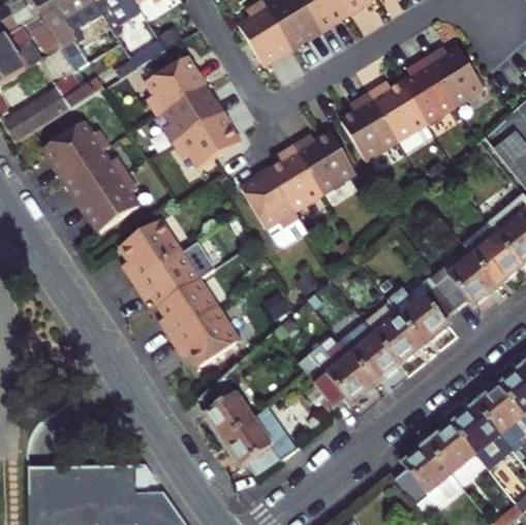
[(14,0),(16,2),(0,11),(0,40),(23,28),(30,23),(41,16),(31,0),(14,0)]
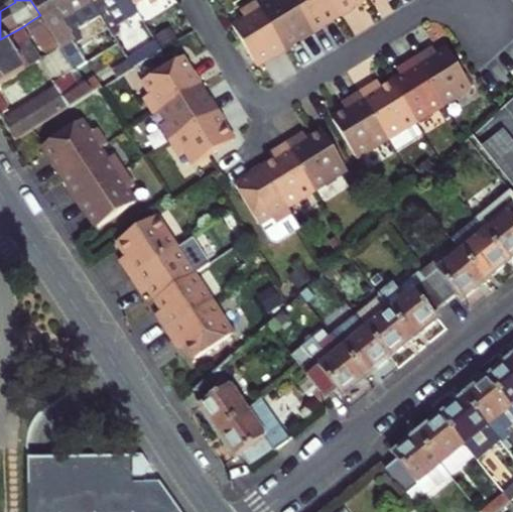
[(30,0),(40,15),(59,46),(74,69),(89,59),(75,36),(80,33),(78,30),(101,16),(91,0),(30,0)]
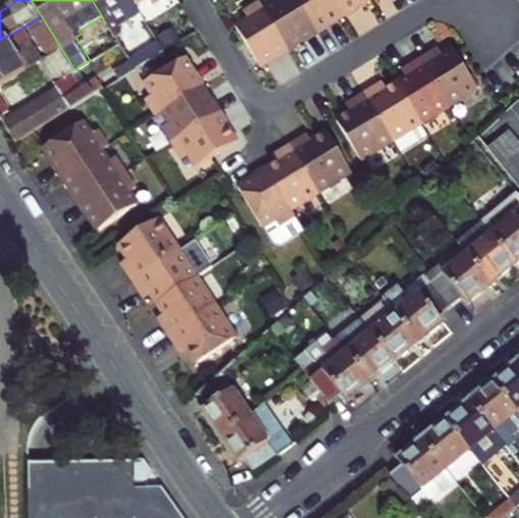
[(92,0),(102,16),(114,37),(121,33),(118,27),(126,20),(140,13),(133,2),(132,0),(92,0)]
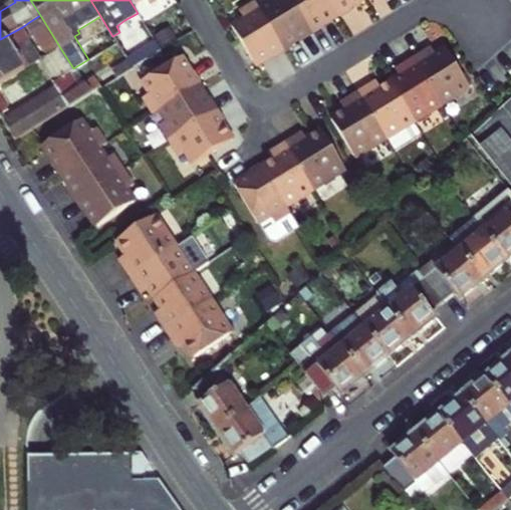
[(243,17),(231,25),(255,64),(283,47),(259,8),(254,0),(238,9),(243,17)]
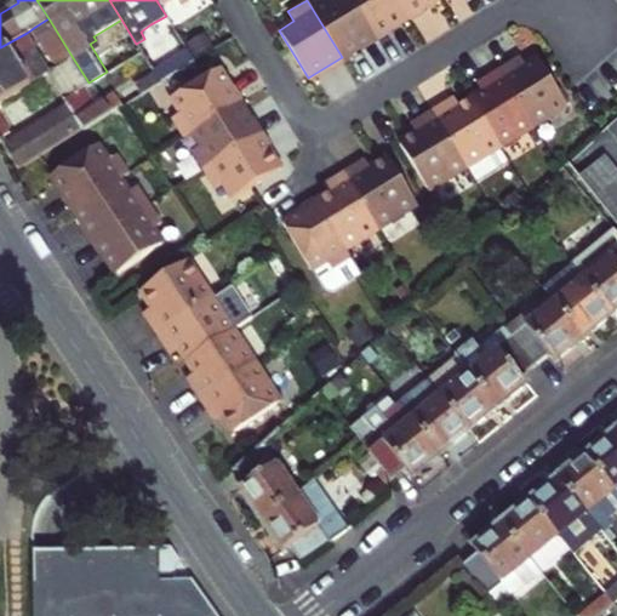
[(327,0),(313,10),(342,57),(373,36),(350,0),(327,0)]
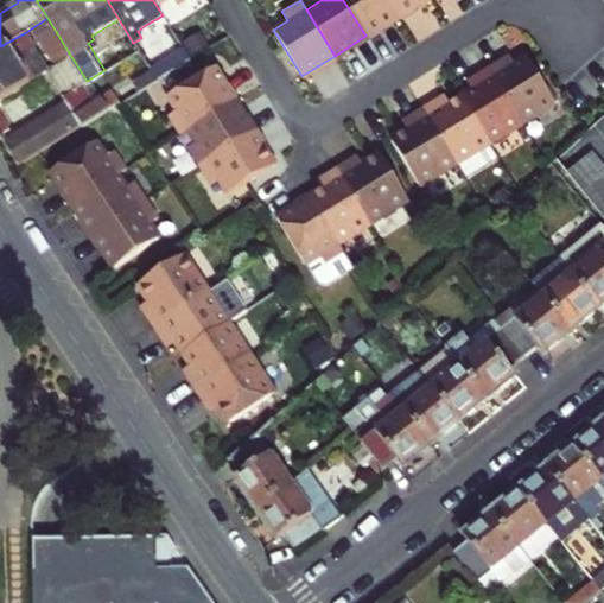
[(343,0),(366,36),(398,16),(387,0),(343,0)]
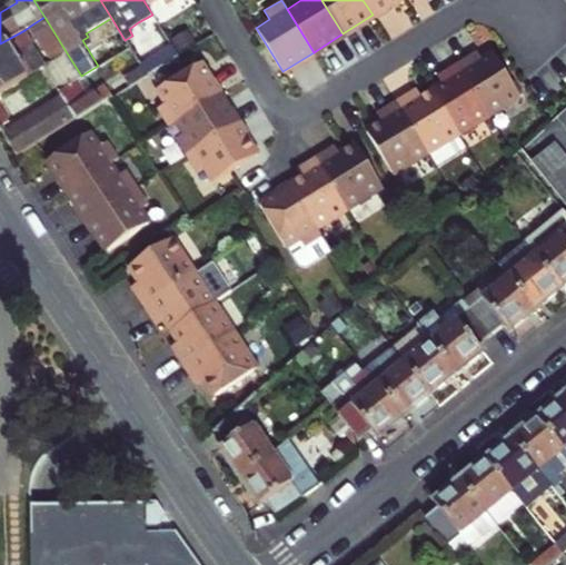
[(363,0),(373,15),(397,0),(363,0)]
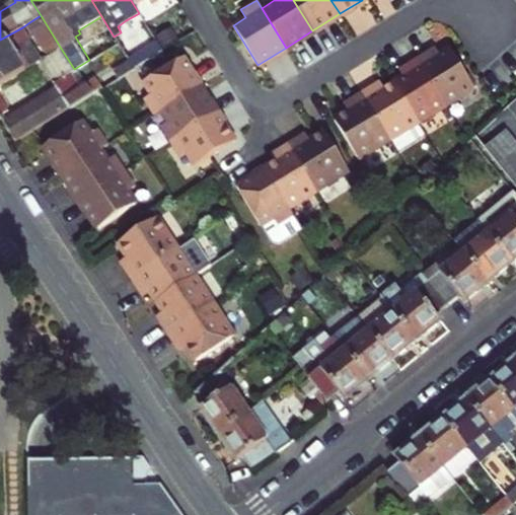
[(60,47),(41,15),(29,22),(49,55),(60,47)]
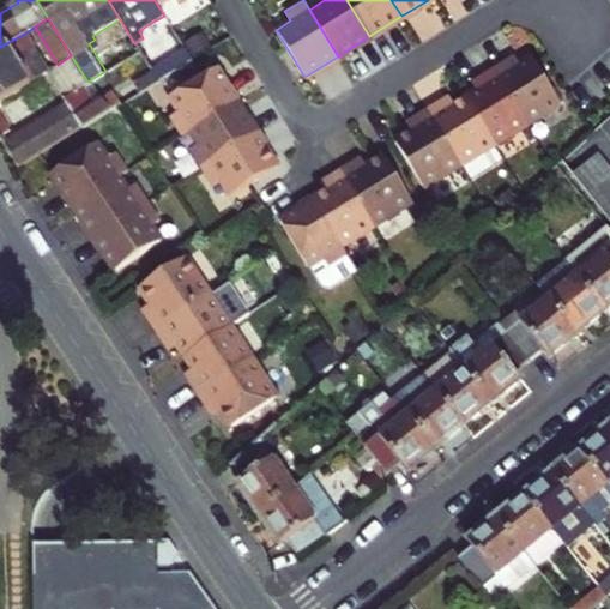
[(0,100),(49,70),(26,32),(0,47),(0,100)]
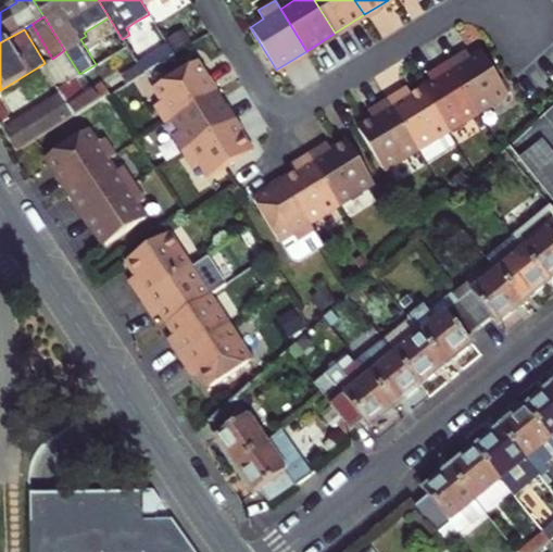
[(137,64),(142,73),(173,53),(168,46),(137,64)]
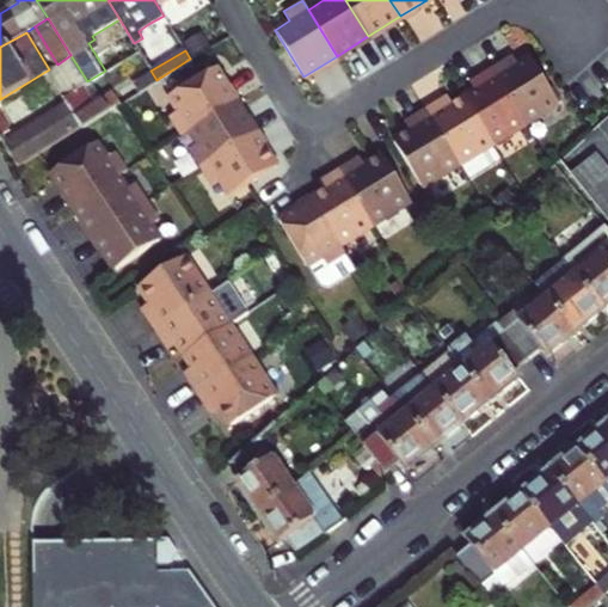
[(511,53),(504,57),(509,67),(517,62),(511,53)]
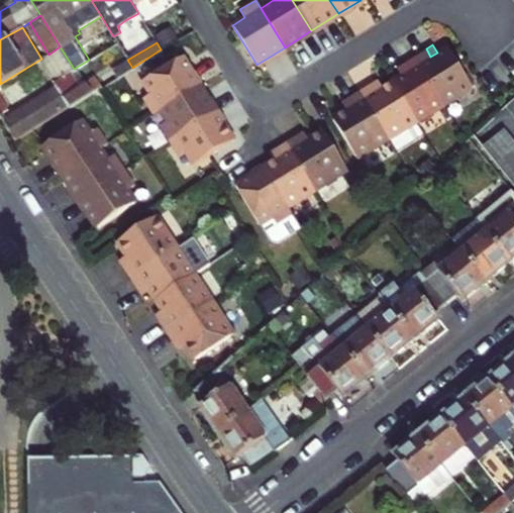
[(426,48),(414,56),(442,103),(471,86),(447,46),(437,53),(430,57),(426,48)]
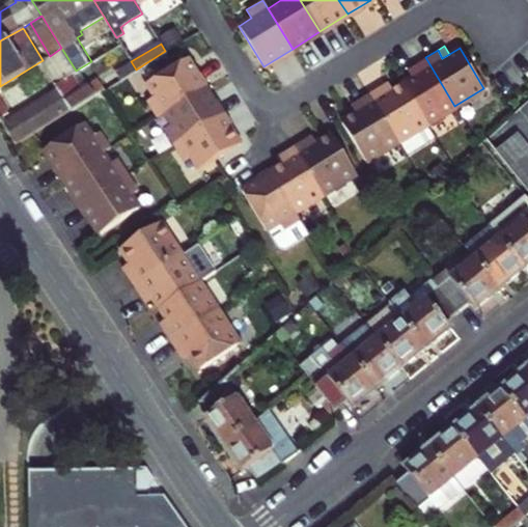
[(205,86),(188,57),(147,82),(155,94),(146,100),(157,115),(165,111),(205,86)]
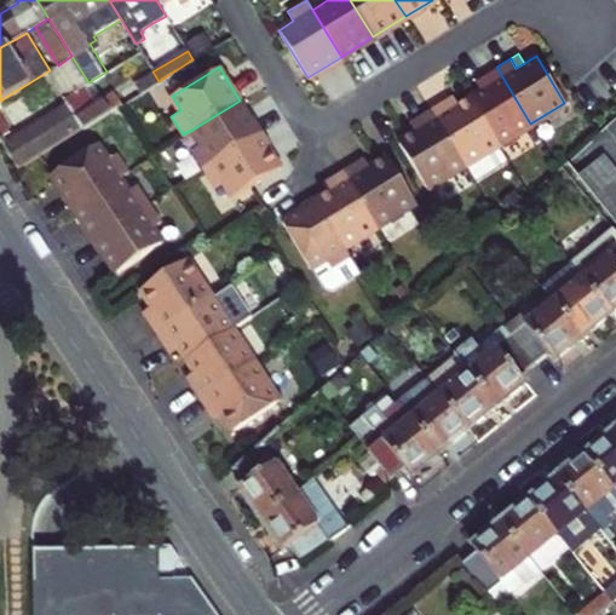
[(496,67),(483,75),(488,85),(481,88),(470,96),(499,143),(530,124),(496,67)]
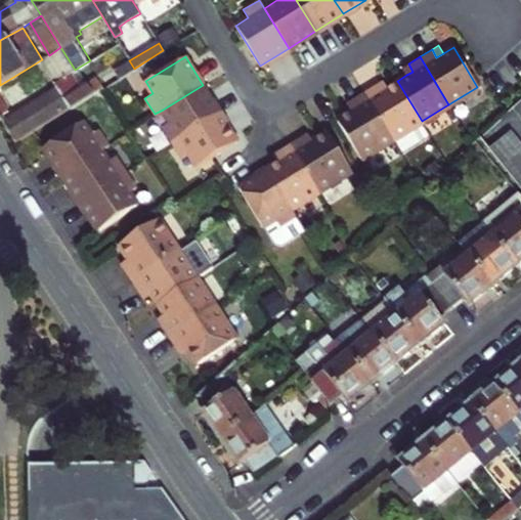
[(408,63),(401,67),(406,75),(413,72),(408,63)]
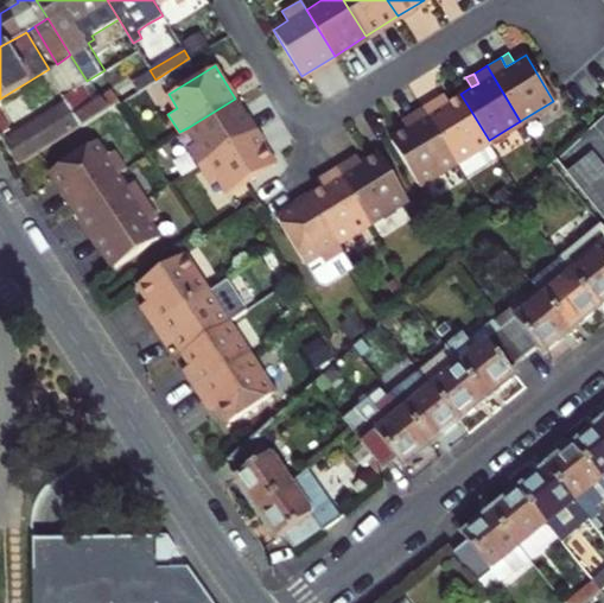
[(0,132),(61,96),(56,89),(40,97),(33,86),(0,103),(0,132)]
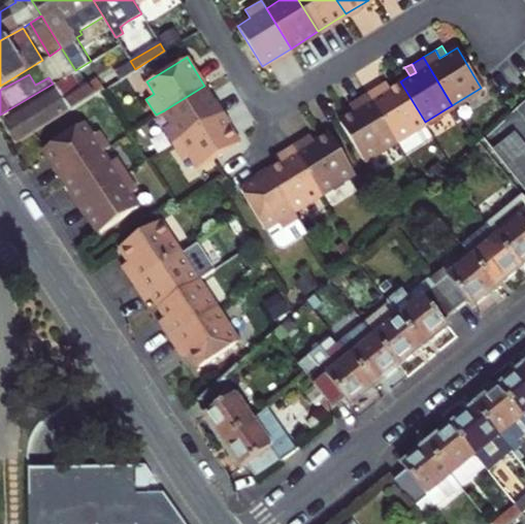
[(53,84),(0,115),(0,118),(17,145),(94,96),(88,85),(78,90),(69,74),(53,84)]
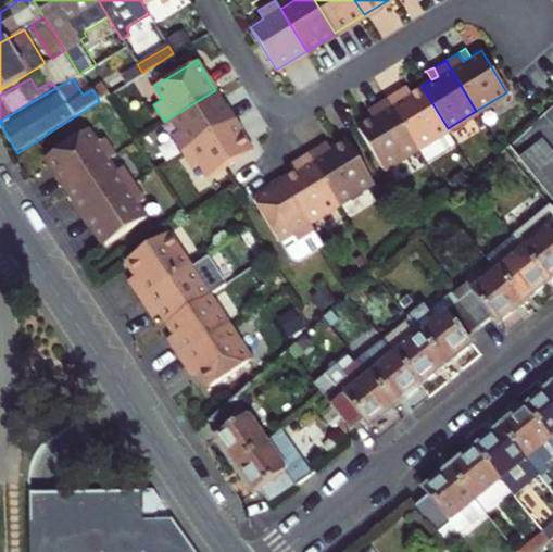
[(406,84),(400,87),(405,96),(412,91),(406,84)]
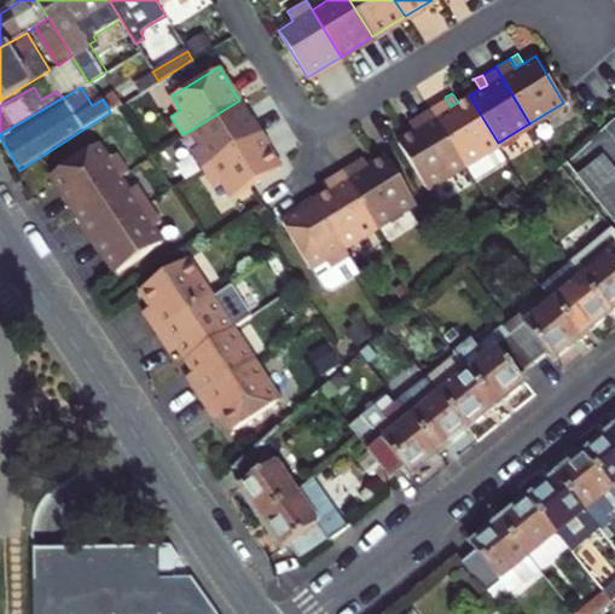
[(498,143),(469,96),(458,102),(451,106),(445,97),(430,106),(464,163),(498,143)]
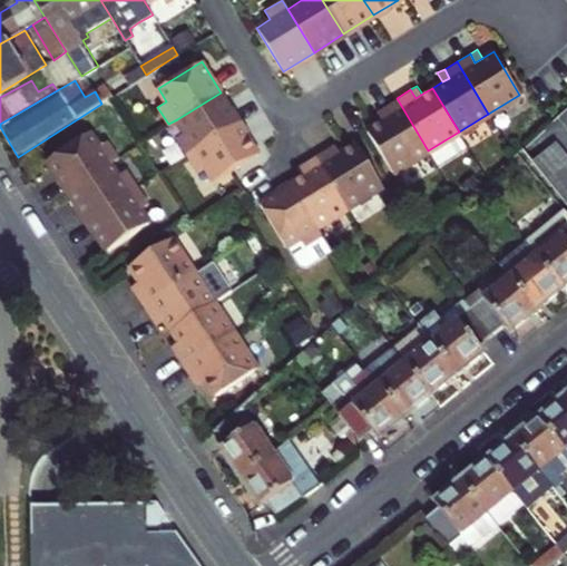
[(238,123),(221,93),(177,119),(185,132),(176,137),(187,154),(238,123)]
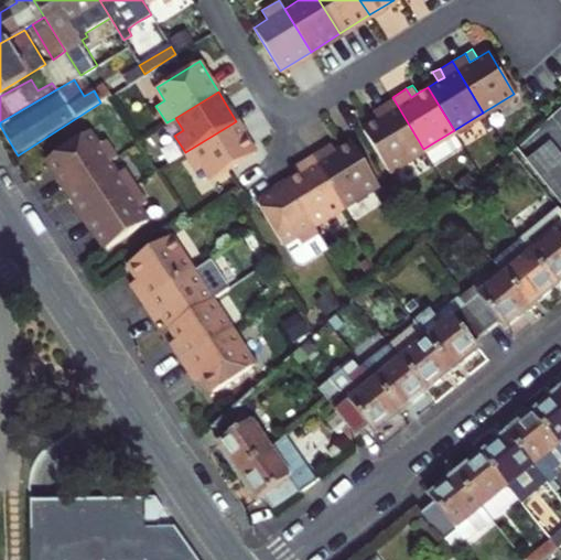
[(423,149),(392,97),(379,105),(384,114),(377,118),(367,124),(394,167),(423,149)]
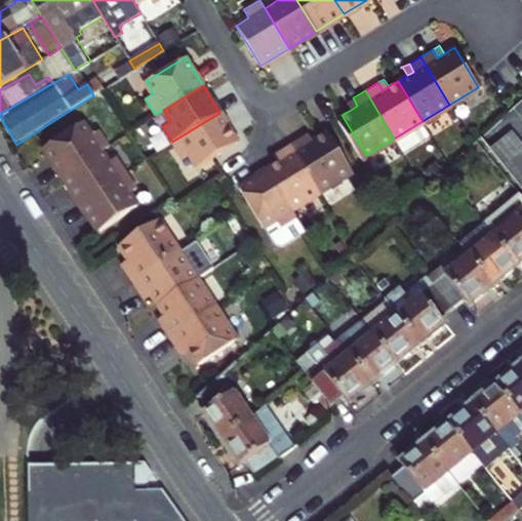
[(353,97),(346,102),(351,110),(357,106),(353,97)]
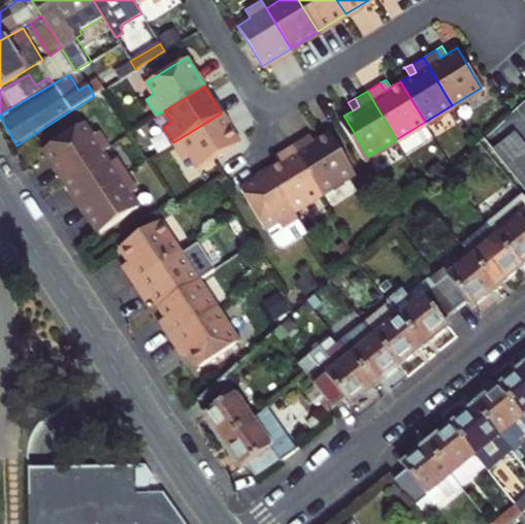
[(221,113),(173,142),(183,159),(191,154),(198,167),(238,142),(221,113)]
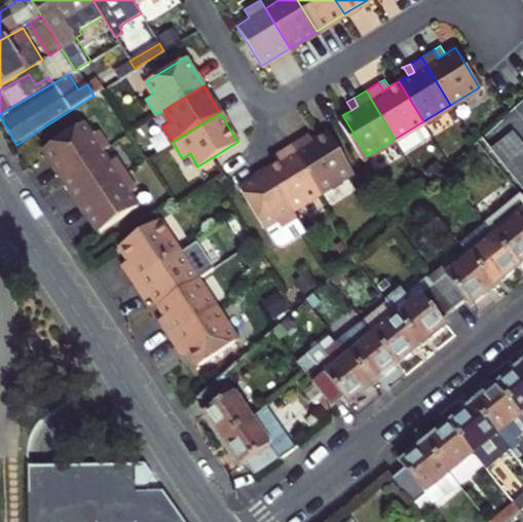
[(90,134),(81,121),(43,147),(63,176),(101,150),(109,145),(98,128),(90,134)]
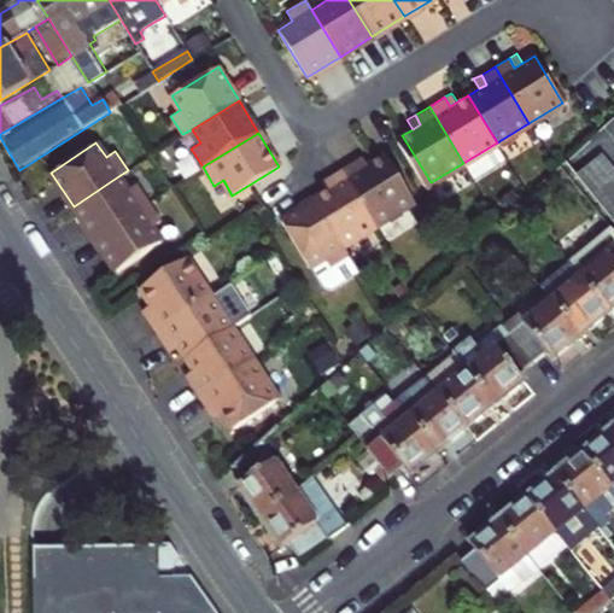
[(341,169),(376,226),(415,203),(387,156),(369,165),(362,170),(356,161),(341,169)]
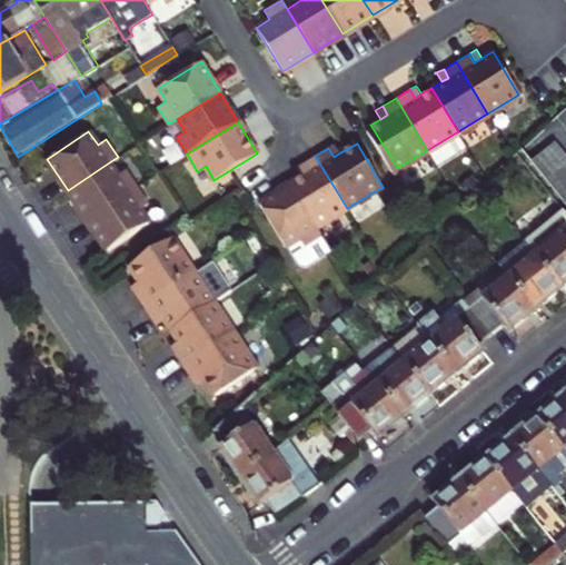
[(335,144),(328,148),(334,157),(340,152),(335,144)]
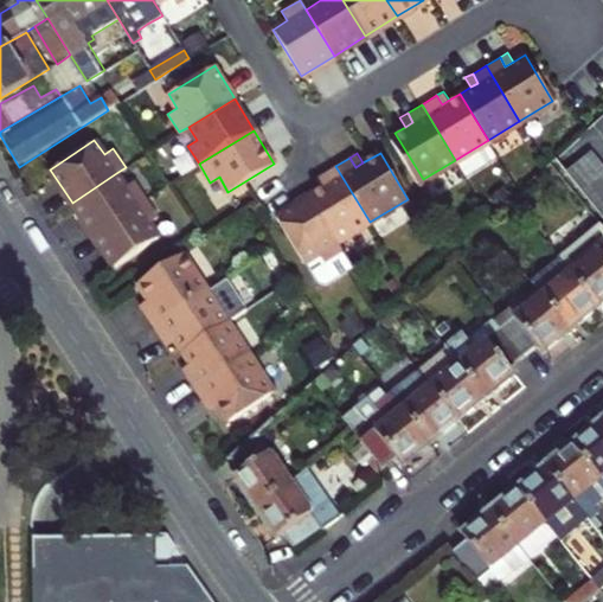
[(562,175),(601,224),(602,226),(602,175),(587,155),(562,175)]
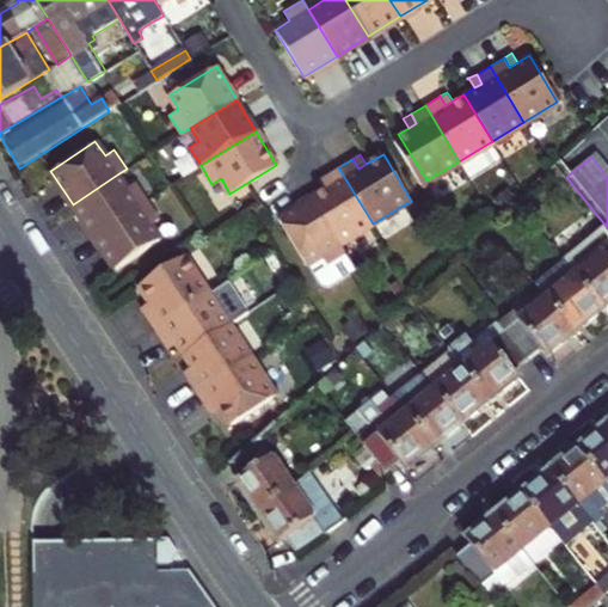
[(373,224),(338,167),(325,176),(331,185),(324,189),(312,196),(341,243),(373,224)]
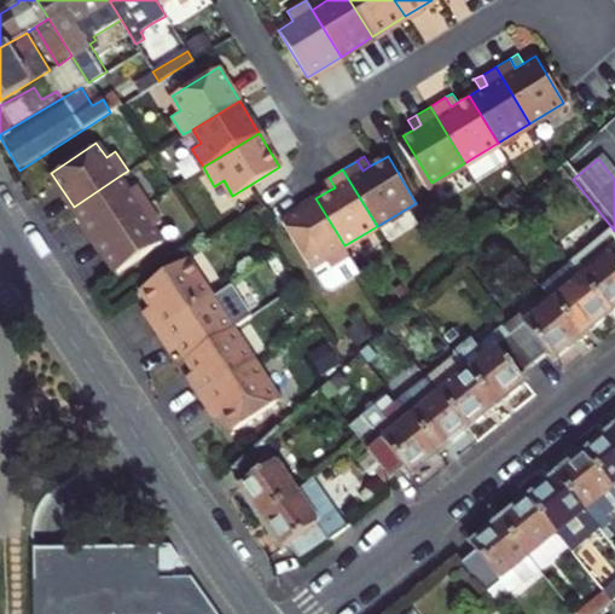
[(119,177),(74,207),(96,238),(150,201),(137,183),(128,189),(119,177)]
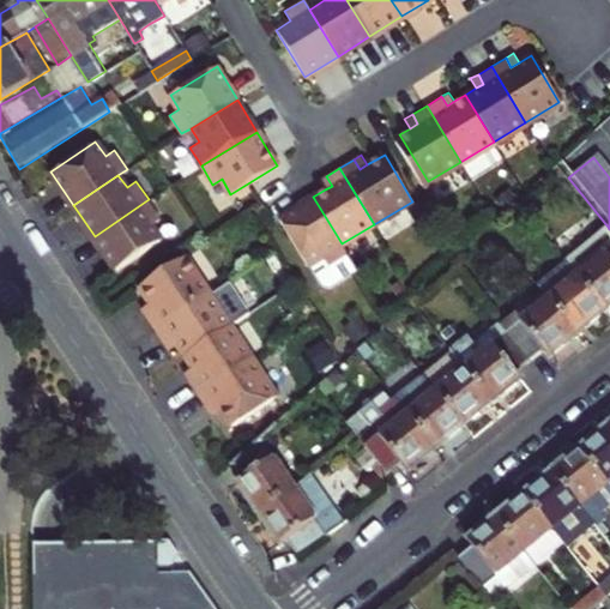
[(332,186),(326,176),(319,180),(325,190),(332,186)]
